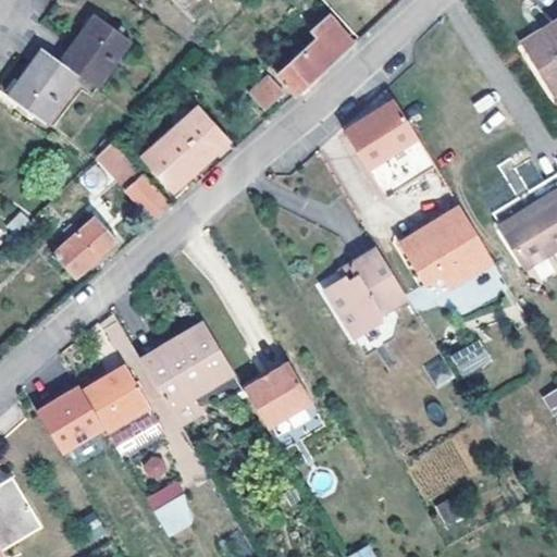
[(78,75),(97,88),(131,41),(96,15),(77,40),(61,63),(78,75)]
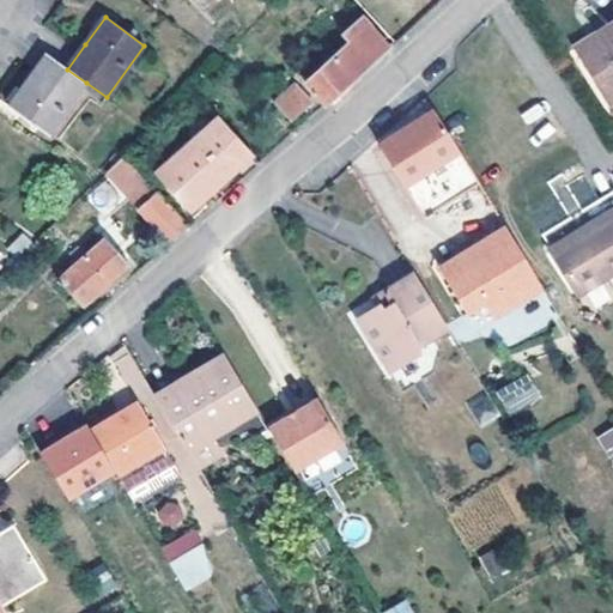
[(304,84),(326,105),(389,49),(362,18),(340,37),(347,46),(304,84)]
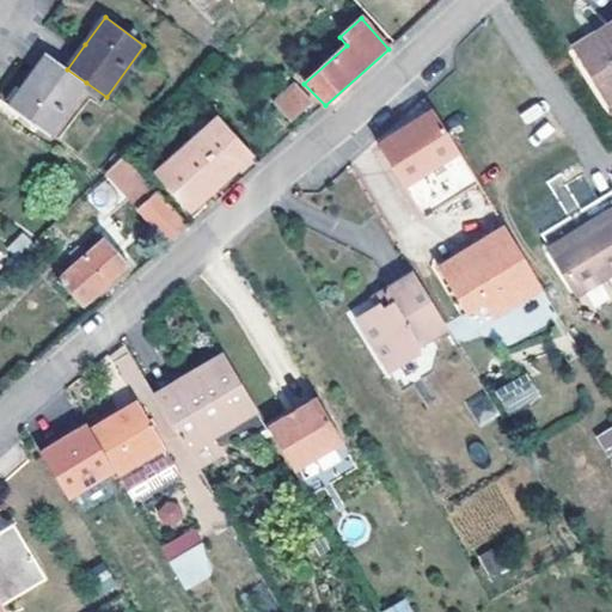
[(609,108),(611,104),(611,29),(597,38),(601,48),(579,61),(609,108)]
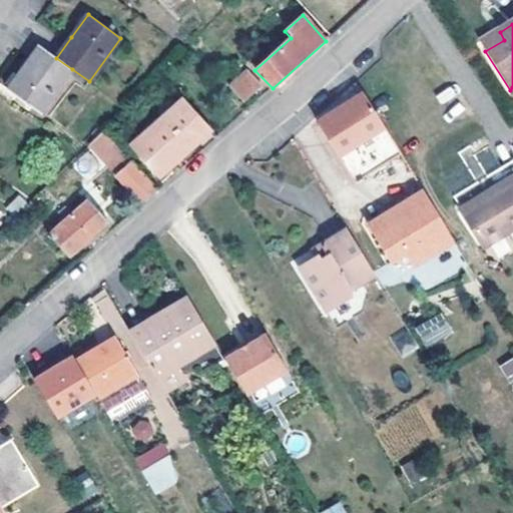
[(504,40),(500,32),(480,44),(485,51),(504,40)]
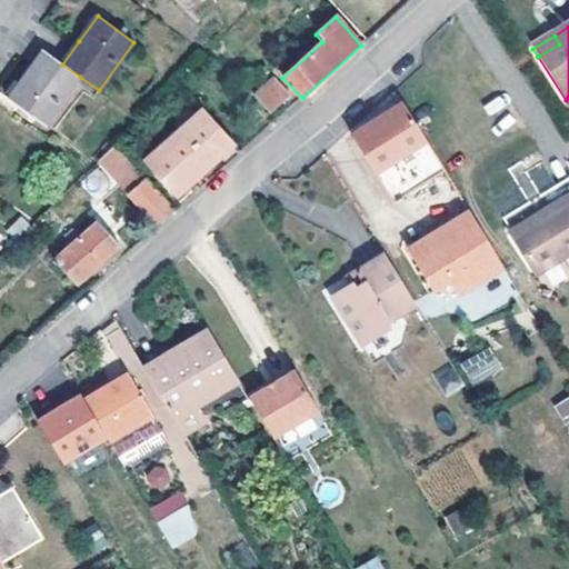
[(27,73),(9,98),(45,126),(80,77),(62,65),(43,51),(27,73)]
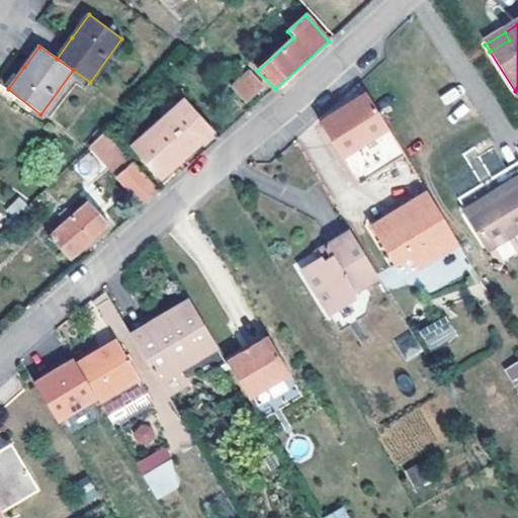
[(246,103),(264,87),(251,73),(233,90),(246,103)]
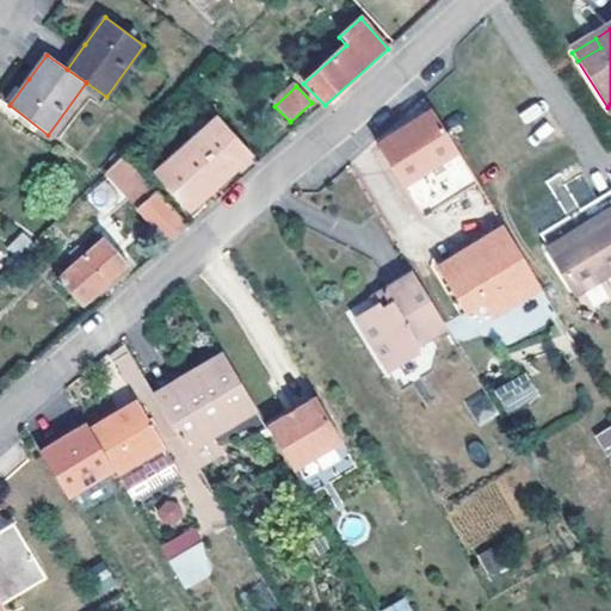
[(456,153),(432,113),(383,143),(381,153),(402,186),(456,153)]
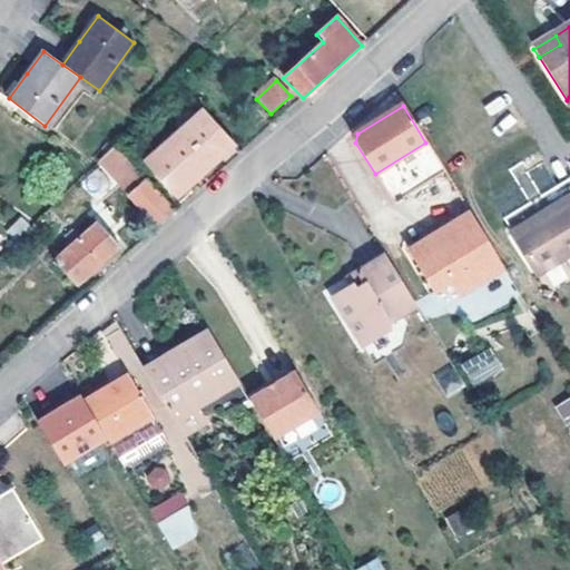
[(176,196),(236,144),(205,109),(146,164),(176,196)]
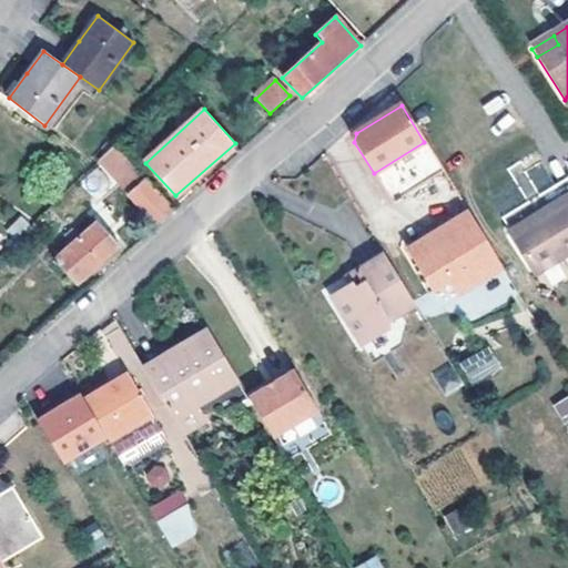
[(139,205),(156,226),(174,212),(114,146),(99,162),(139,205)]
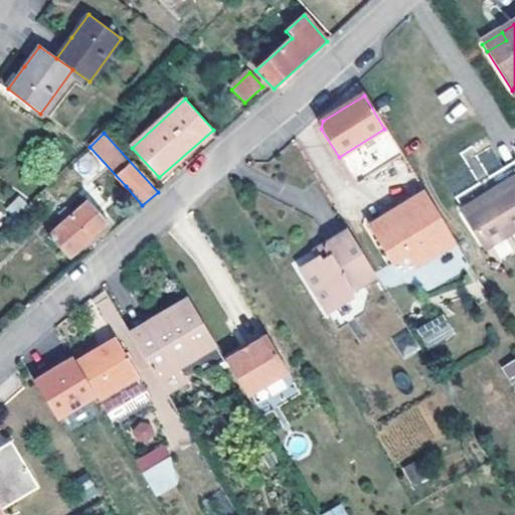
[(478,193),(456,207),(477,242),(514,218),(514,170),(490,186),(493,192),(482,199),(478,193)]
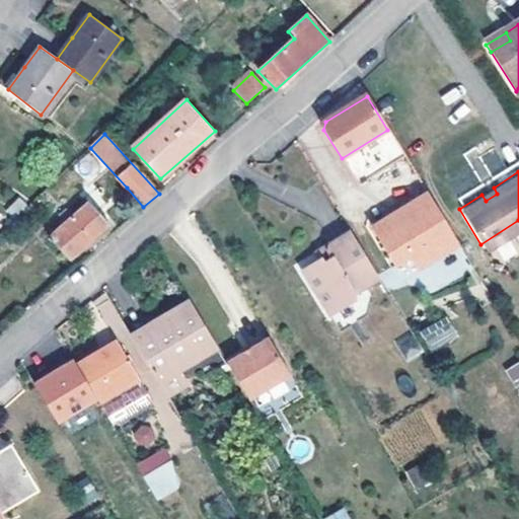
[(497,194),(494,188),(482,195),(486,201),(497,194)]
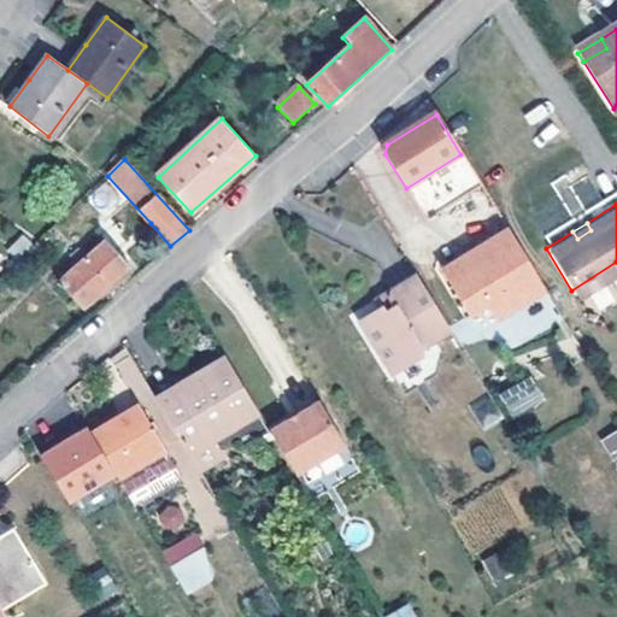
[(509,297),(538,278),(507,229),(463,257),(465,260),(442,274),(469,316),(487,305),(495,321),(515,309),(509,297)]
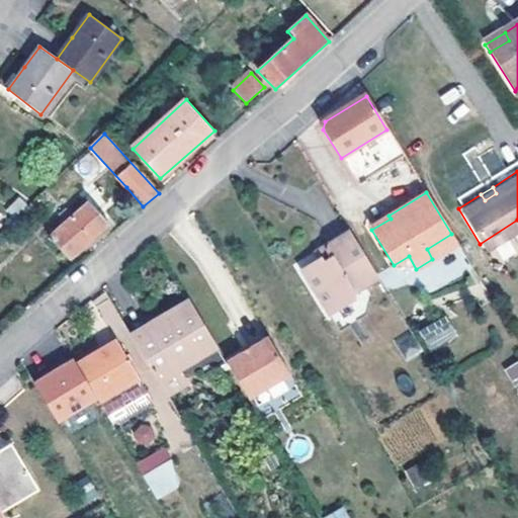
[(51,237),(70,259),(90,241),(108,225),(88,202),(73,217),(67,210),(60,216),(66,223),(51,237)]
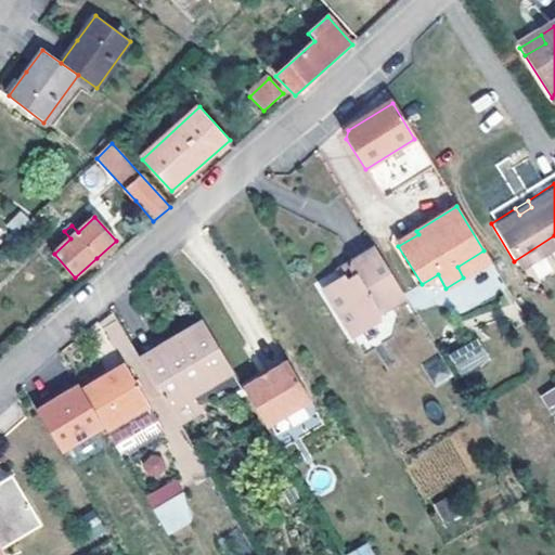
[(407,298),(376,247),(356,259),(352,269),(356,275),(347,281),(344,276),(324,288),(353,337),(379,322),(381,314),(407,298)]
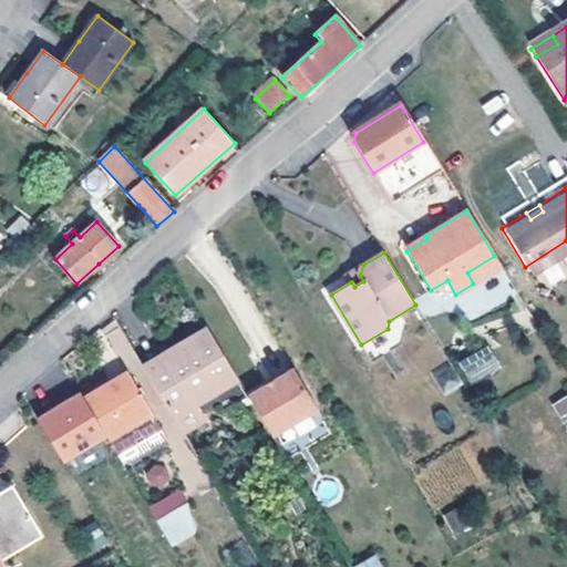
[(473,284),(502,267),(494,256),(467,272),(473,284)]
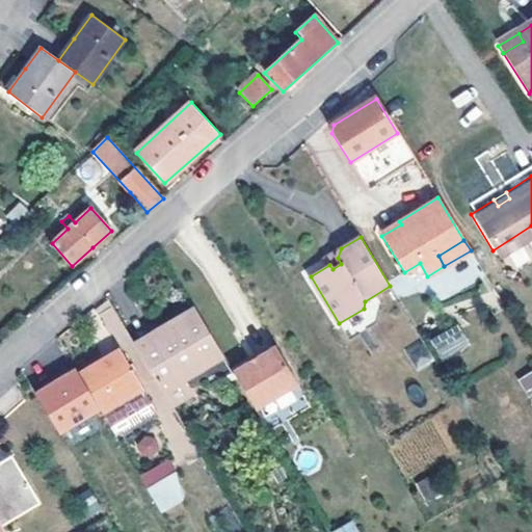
[(326,258),(329,265),(333,269),(341,264),(338,258),(341,248),(326,258)]
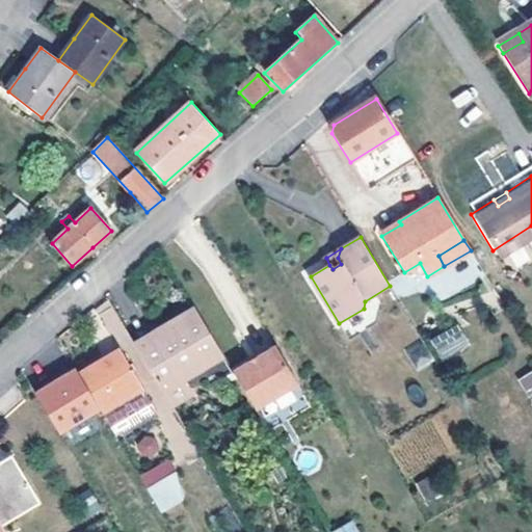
[(186,377),(225,355),(198,308),(168,325),(170,329),(139,346),(175,406),(195,396),(186,377)]
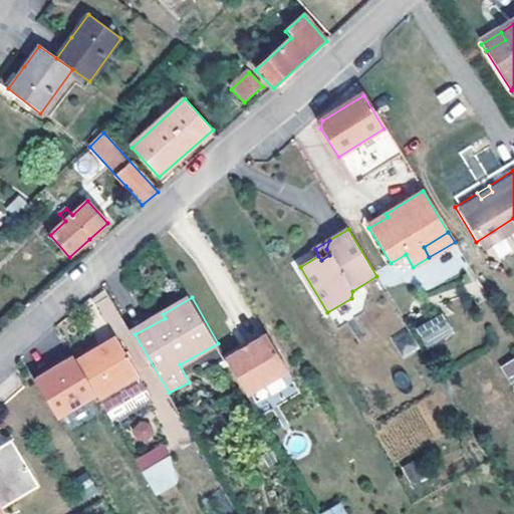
[(415,324),(423,346),(452,336),(444,314),(415,324)]
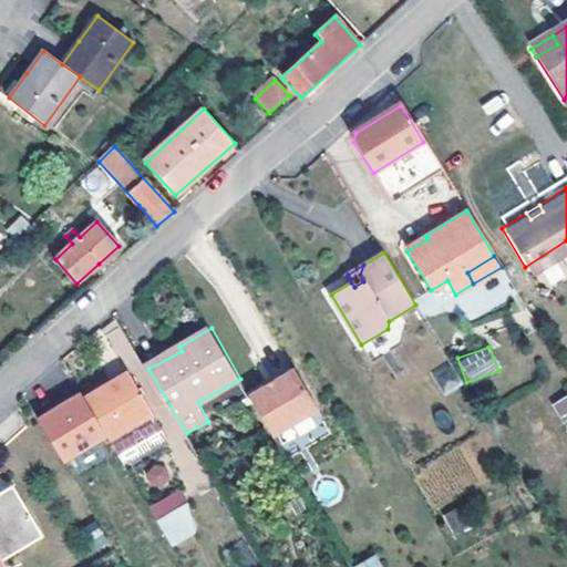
[(444,394),(461,387),(450,364),(433,372),(444,394)]
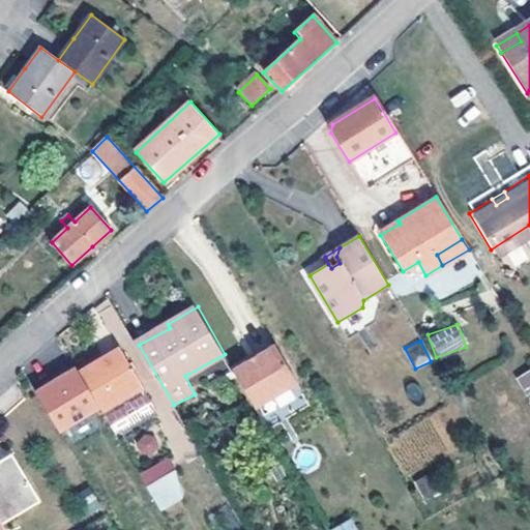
[(256,360),(254,361),(249,363),(233,374),(255,412),(297,386),(275,348),(256,360)]
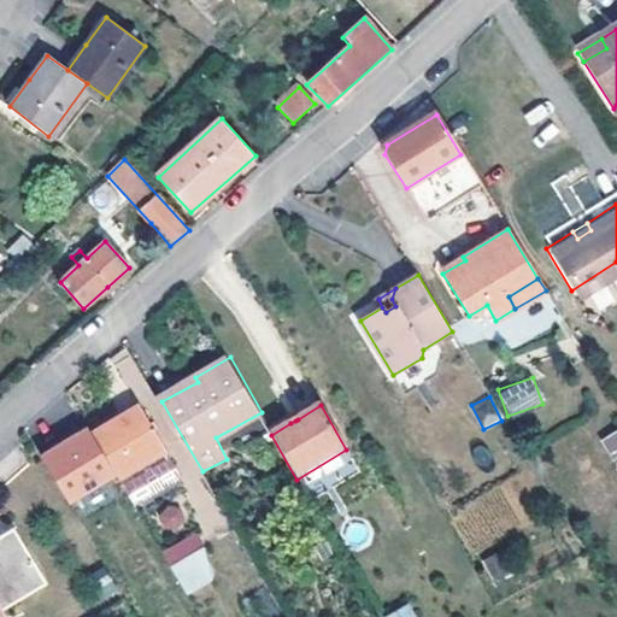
[(140,407),(93,433),(119,477),(165,451),(140,407)]
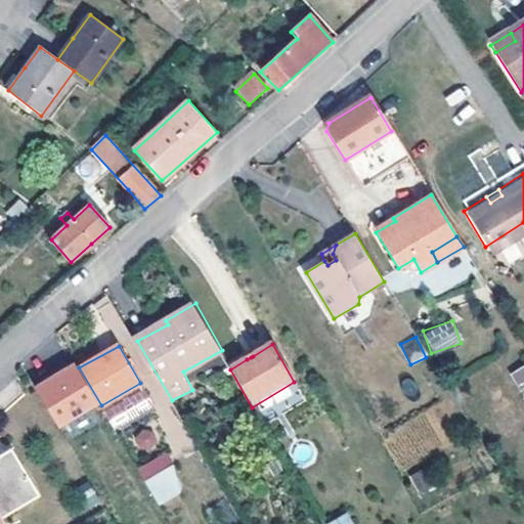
[(523,365),(511,372),(523,400),(523,399),(523,365)]
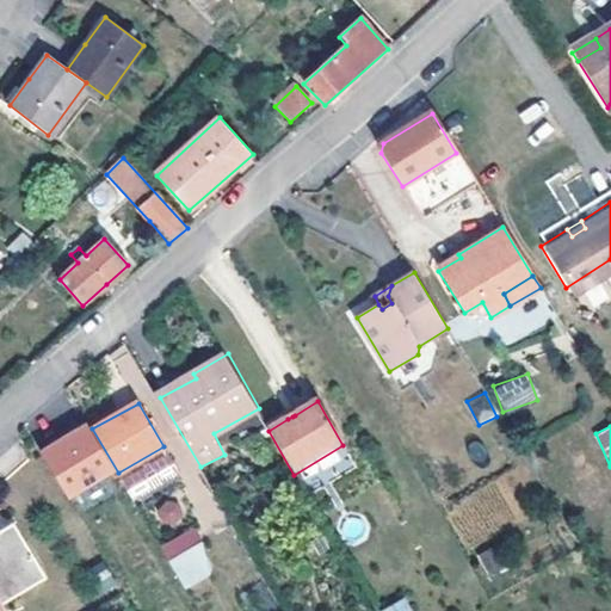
[(164,446),(118,473),(136,504),(181,477),(164,446)]
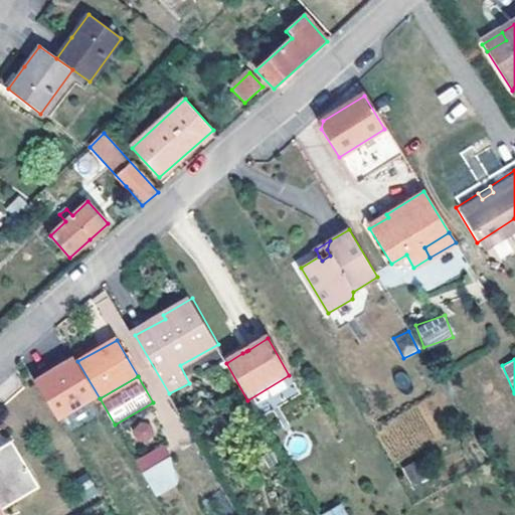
[(144,419),(130,431),(143,447),(157,435),(144,419)]
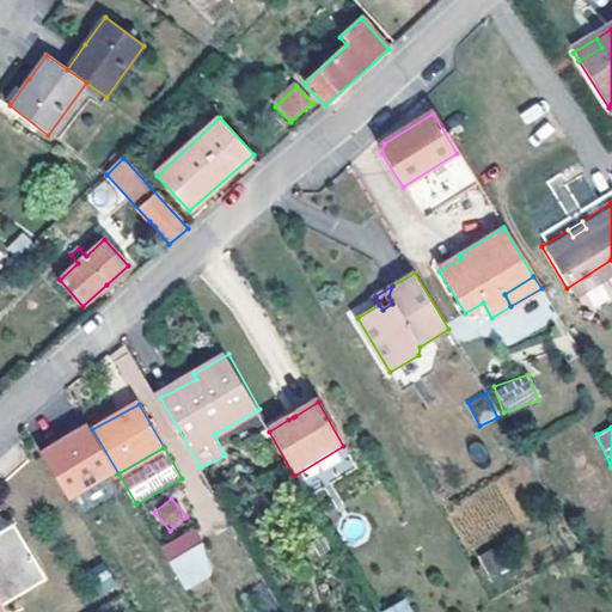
[(0,611),(5,611),(4,607),(48,582),(14,524),(0,532),(0,611)]
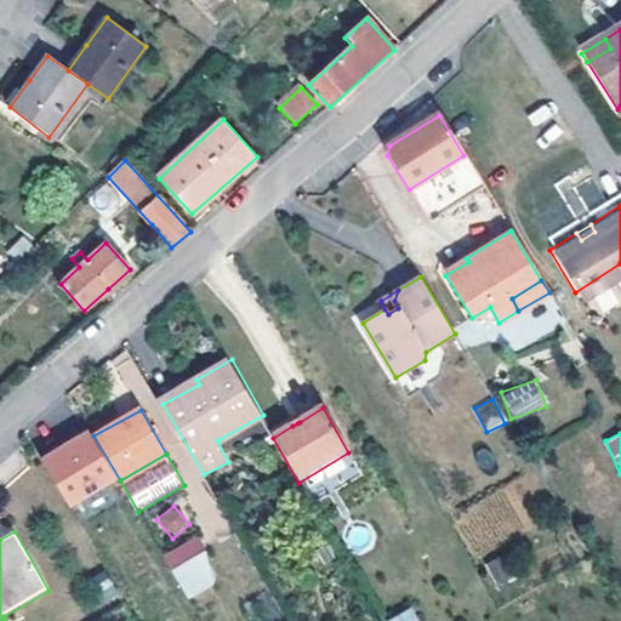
[(164,552),(183,598),(218,585),(200,537),(164,552)]
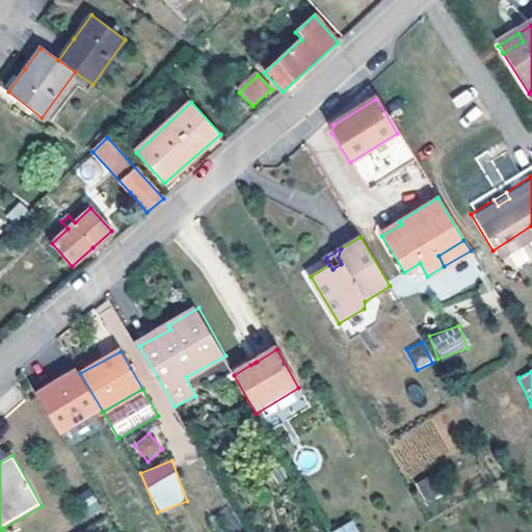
[(416,485),(430,506),(452,490),(437,470),(416,485)]
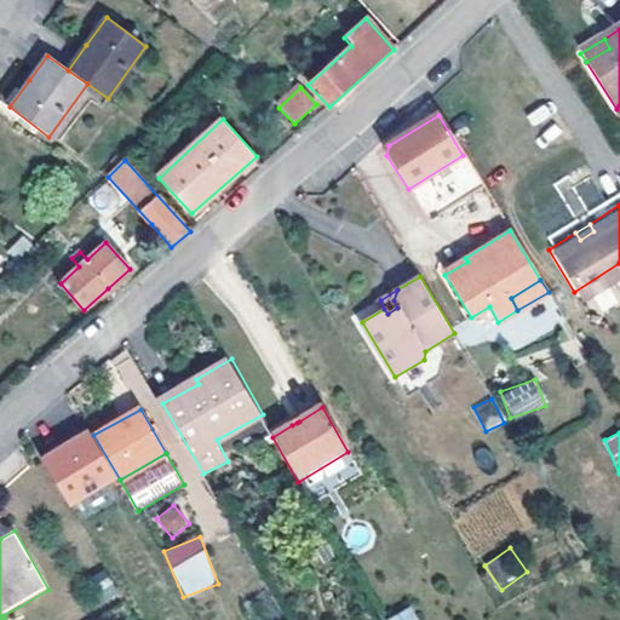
[(108,572),(95,577),(104,601),(118,596),(108,572)]
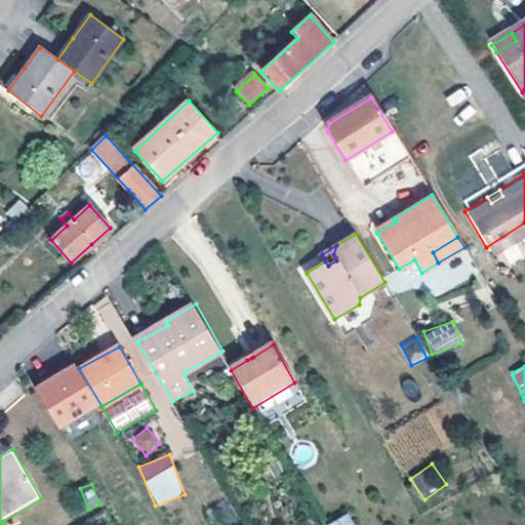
[(325,524),(354,524),(348,513),(325,524)]
